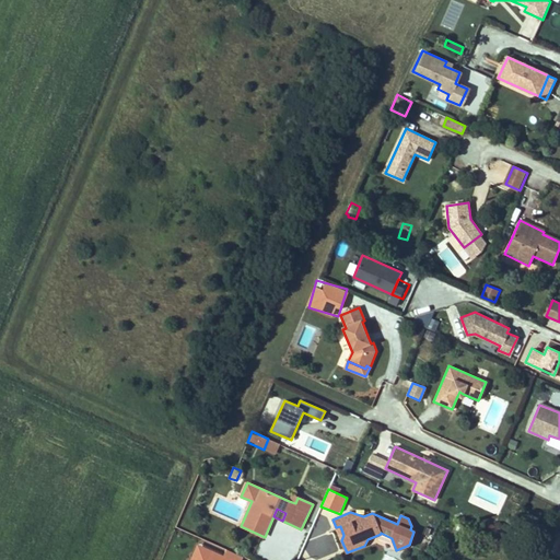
[(461,526),(473,532),(477,522),(464,516),(461,526)]
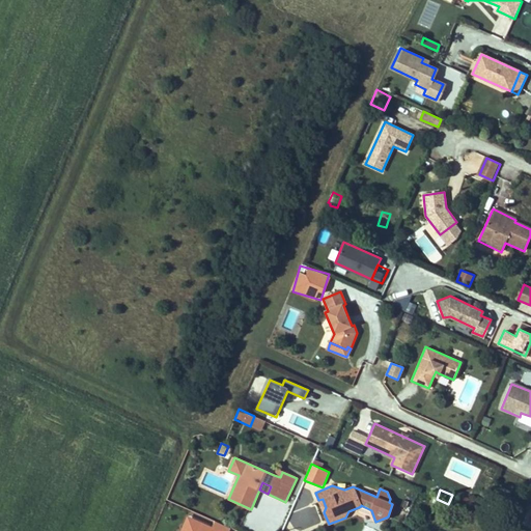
[(190,530),(195,521),(190,518),(183,530),(190,530)]
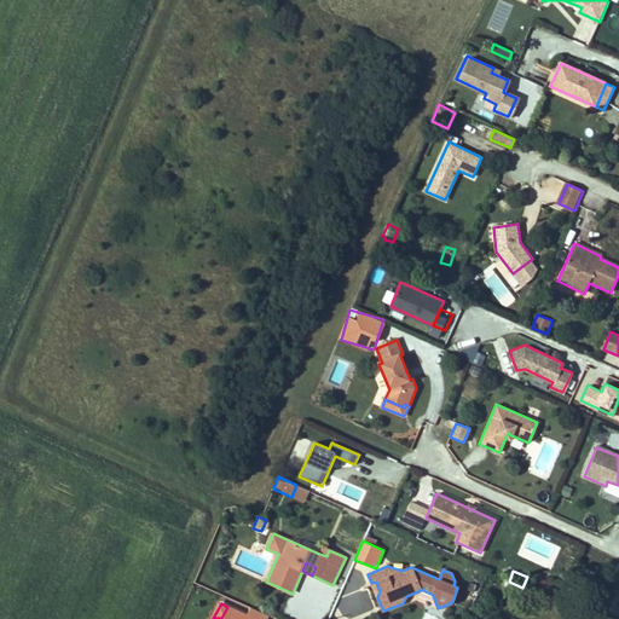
[(267,618),(270,615),(253,608),(249,617),(227,607),(221,618),(267,618)]
